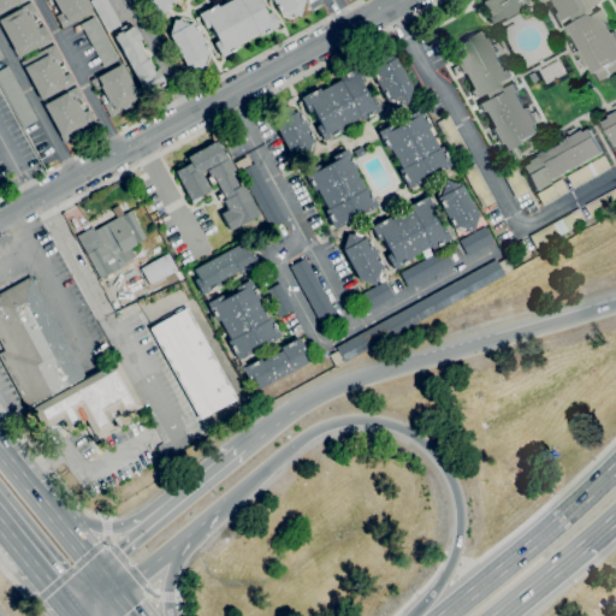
[(0,12),(0,0),(24,0),(17,4),(0,12)]
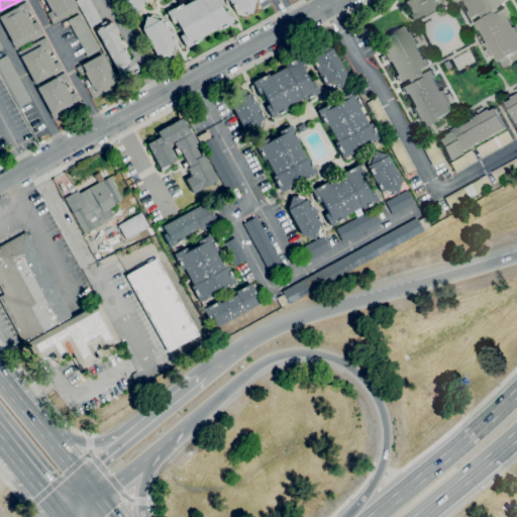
[(52,23),(46,13),(49,11),(49,10),(46,11),(43,6),(46,4),(43,0),(41,0),(39,1),(38,0),(72,0),(76,6),(77,9),(52,23)]
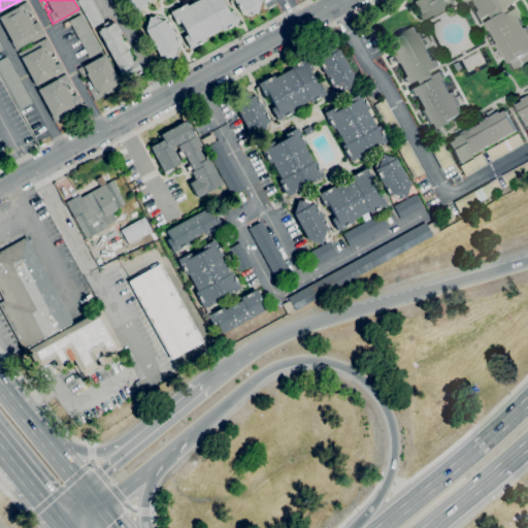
[(91,28),(76,0),(91,0),(103,21),(91,28)]
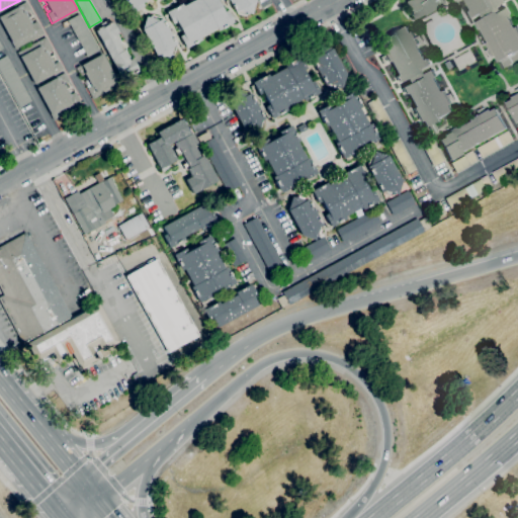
[(131,12),(124,0),(145,0),(141,2),(143,6),(131,12)]
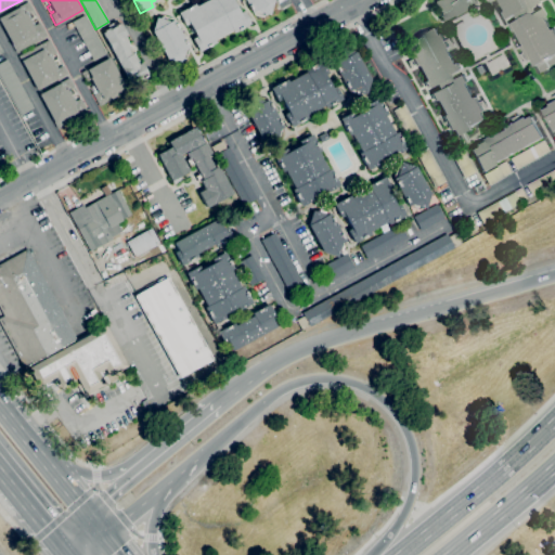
[(198,52),(192,39),(195,37),(193,33),(192,33),(189,28),(190,27),(188,24),(184,26),(177,12),(194,3),(196,5),(207,0),(237,0),(233,2),(239,13),(243,10),(250,24),(233,33),(232,30),(215,40),(216,42),(198,52)]
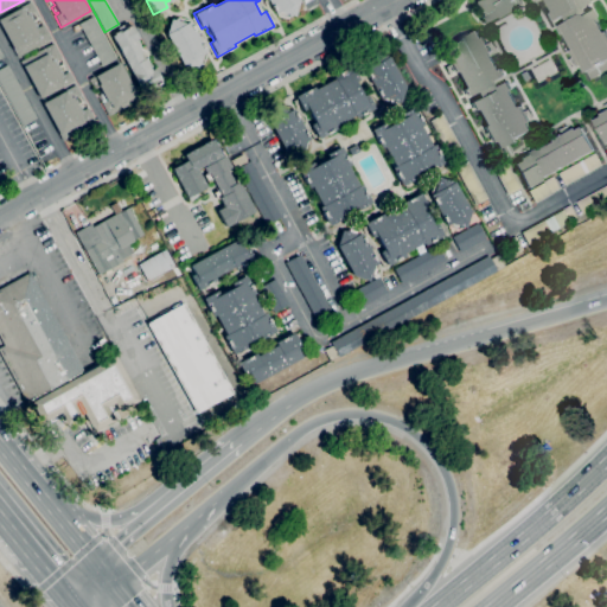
[(287,17),(278,14),(269,0),(298,0),(299,1),(298,1),(294,17),(291,16),(289,17),(287,17)]
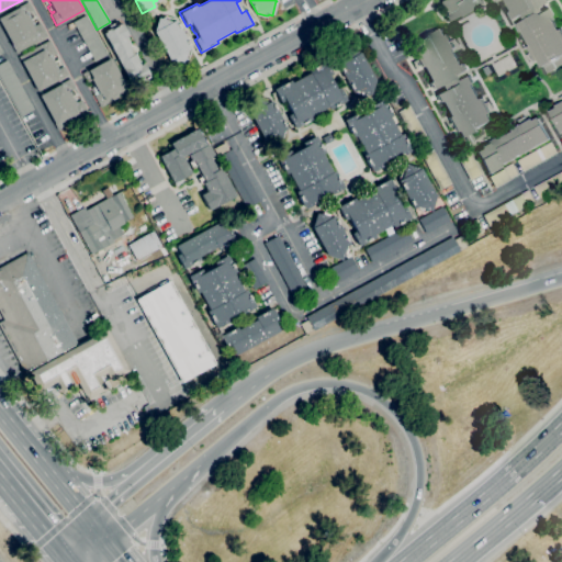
[(451,22),(448,17),(447,17),(446,14),(446,13),(440,2),(442,0),(483,0),(485,3),(478,8),(478,9),(462,18),(462,17),(451,22)]
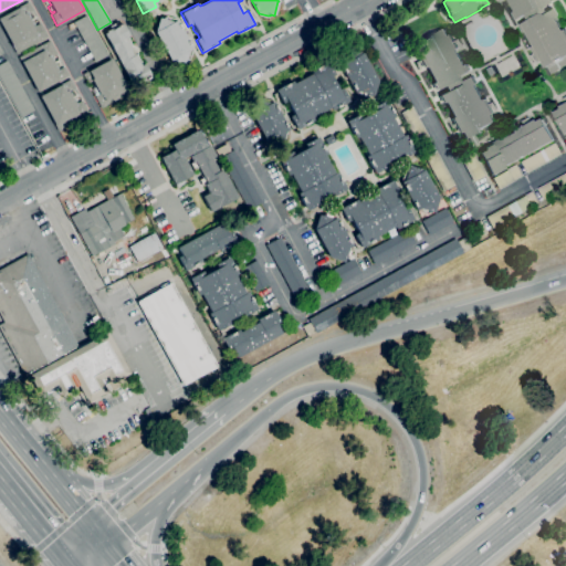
[(565,66),(551,75),(546,67),(544,69),(541,61),(537,63),(531,49),(533,48),(524,32),(522,33),(517,25),(527,21),(524,16),(515,21),(511,13),(514,12),(507,0),(547,0),(548,2),(541,7),(543,11),(551,7),(555,14),(554,16),(562,31),(563,30),(565,35),(565,66)]
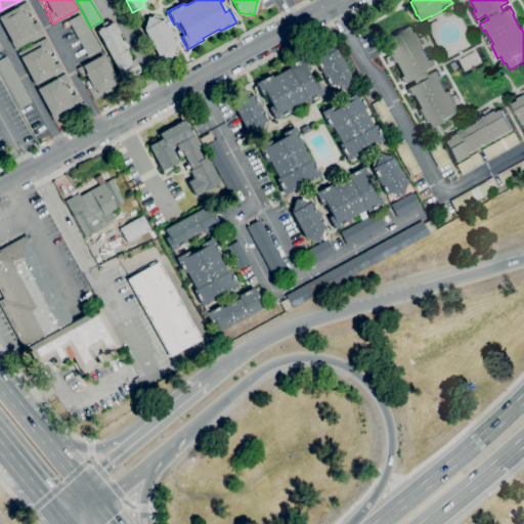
[(14,49),(11,43),(0,22),(0,14),(18,5),(18,6),(27,1),(31,9),(24,13),(31,25),(37,20),(44,34),(14,49)]
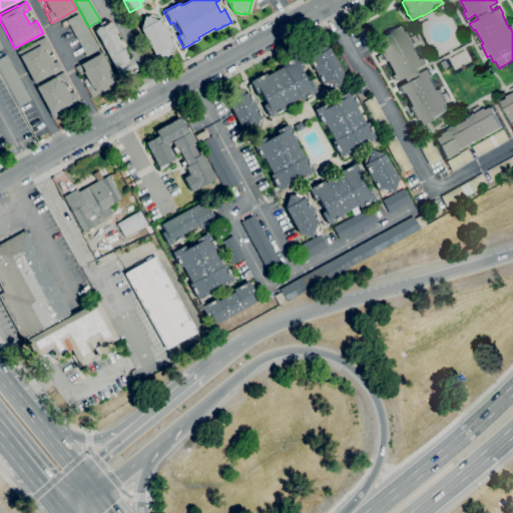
[(86,56),(66,20),(78,13),(97,50),(86,56)]
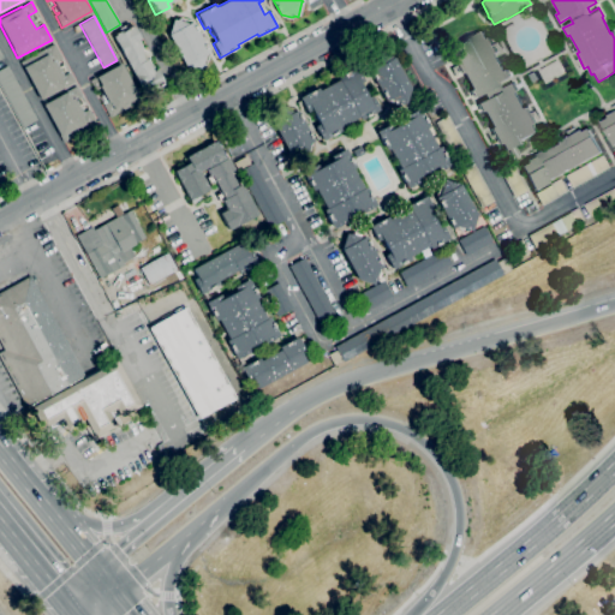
[(185,65),(168,35),(173,19),(187,24),(192,22),(209,52),(204,54),(208,55),(206,65),(202,64),(201,70),(185,65)]
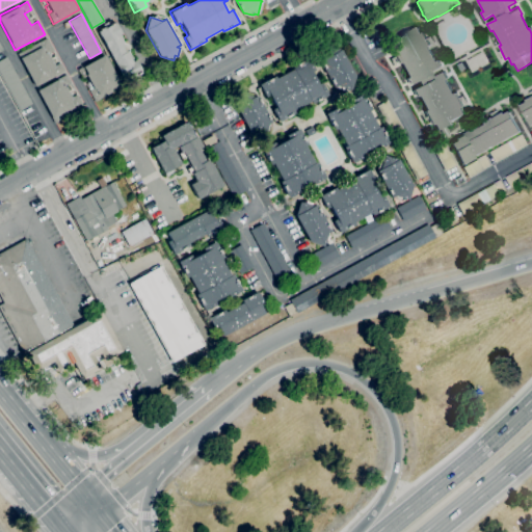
[(126,84),(98,31),(100,30),(100,29),(114,21),(122,33),(118,35),(124,46),(122,47),(125,52),(127,51),(132,61),(136,59),(144,75),(126,84)]
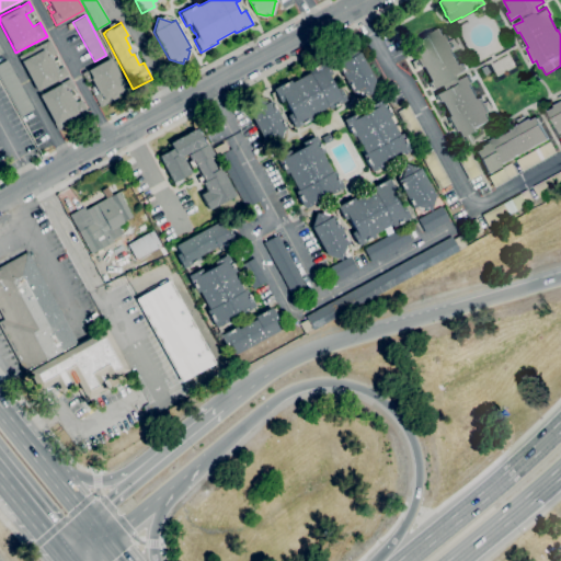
[(468,145),(464,136),(460,137),(458,132),(456,132),(455,130),(454,132),(447,117),(449,116),(442,101),(439,102),(439,101),(438,102),(435,95),(436,95),(435,94),(444,90),(442,84),(433,89),(433,88),(431,89),(428,83),(430,82),(428,82),(431,81),(422,65),(420,67),(412,54),(414,52),(411,44),(439,29),(444,36),(446,35),(454,49),(451,50),(459,66),(461,65),(466,71),(457,77),(459,81),(468,77),(472,84),(470,86),(479,100),(480,99),(489,114),(487,115),(490,122),(469,133),(473,141),(468,145)]
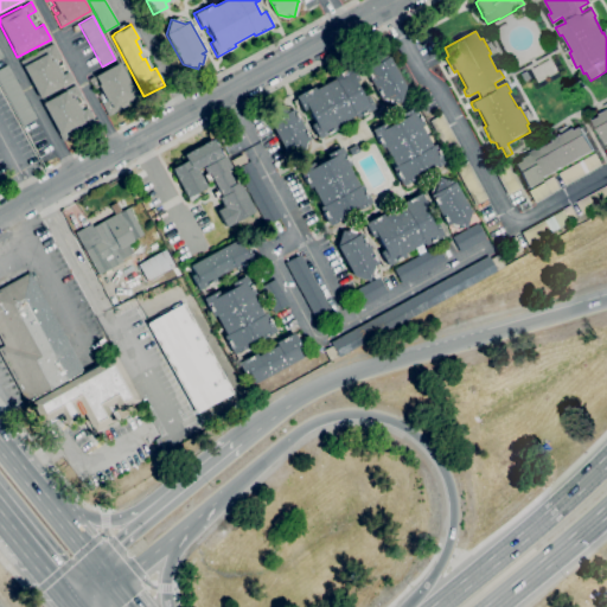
[(39,100),(19,61),(53,43),(62,58),(55,62),(61,75),(68,71),(74,81),(62,88),(39,100)]
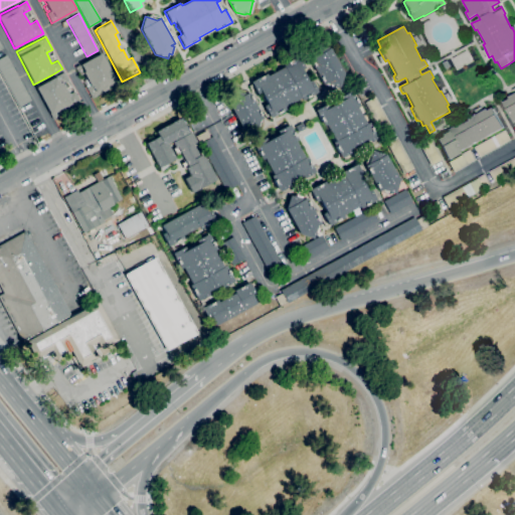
[(333,89),(325,86),(309,56),(311,55),(316,41),(329,47),(343,73),(339,88),(334,86),(333,89)]
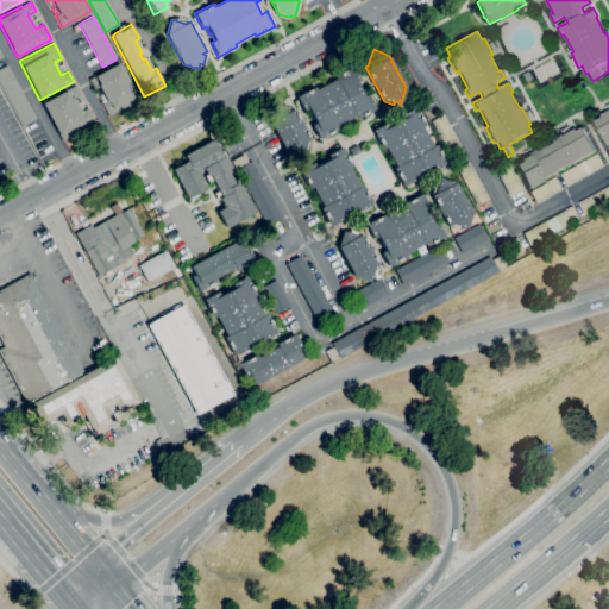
[(108,117),(101,104),(106,101),(99,87),(94,89),(88,79),(94,76),(96,82),(98,81),(95,76),(119,63),(137,96),(138,100),(108,117)]
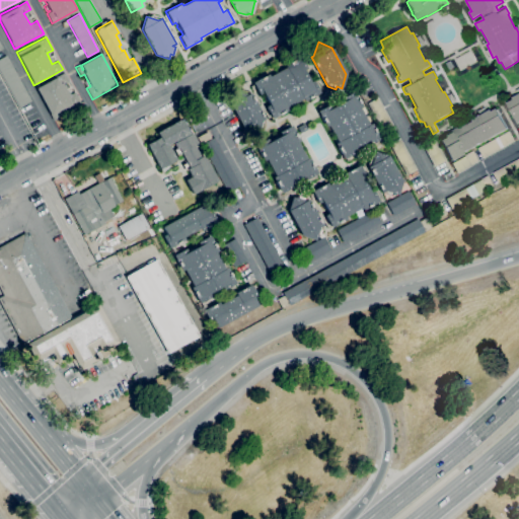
[(19,107),(0,72),(0,58),(6,55),(30,101),(19,107)]
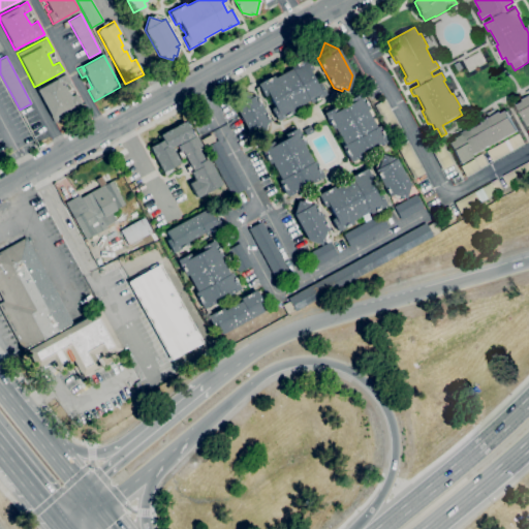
[(277,121),(271,109),(274,106),(268,94),(263,96),(257,84),(274,75),(275,78),(291,68),(290,66),(306,58),(313,70),(310,71),(317,84),(319,83),(327,95),(310,103),(309,100),(292,110),(293,113),(277,121)]
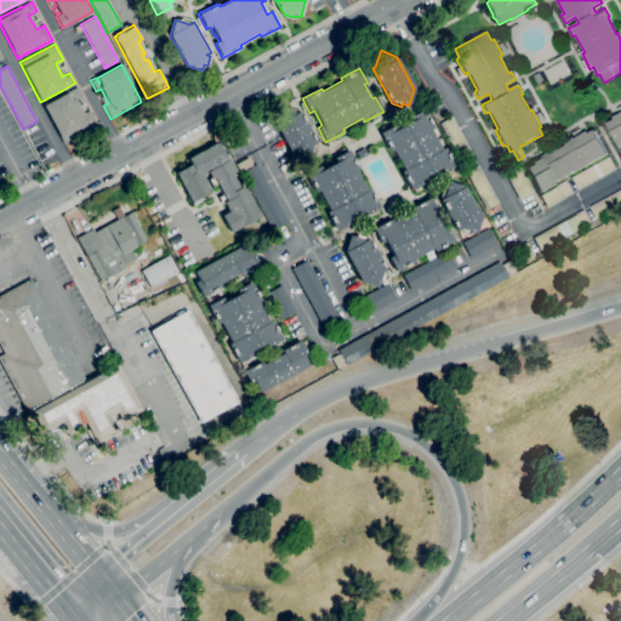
[(537,84),(533,77),(539,73),(543,80),(537,84)]
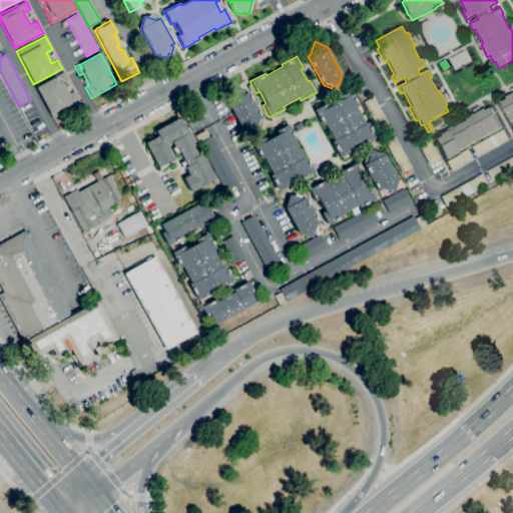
[(52,118),(49,112),(36,87),(57,75),(64,71),(68,79),(63,82),(69,93),(74,90),(80,103),(52,118)]
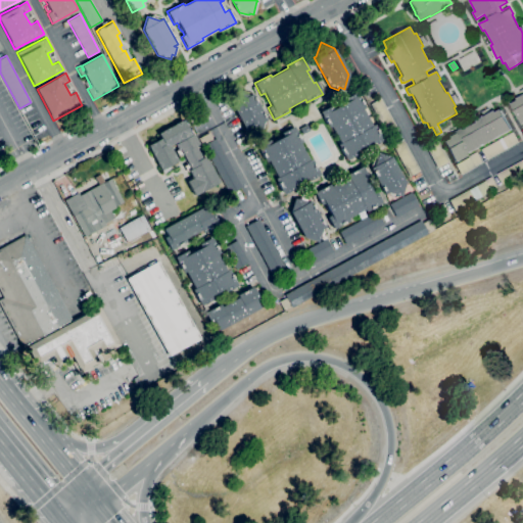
[(260,135),(245,130),(232,105),(237,89),(251,94),(253,93),(268,120),(265,121),(260,135)]
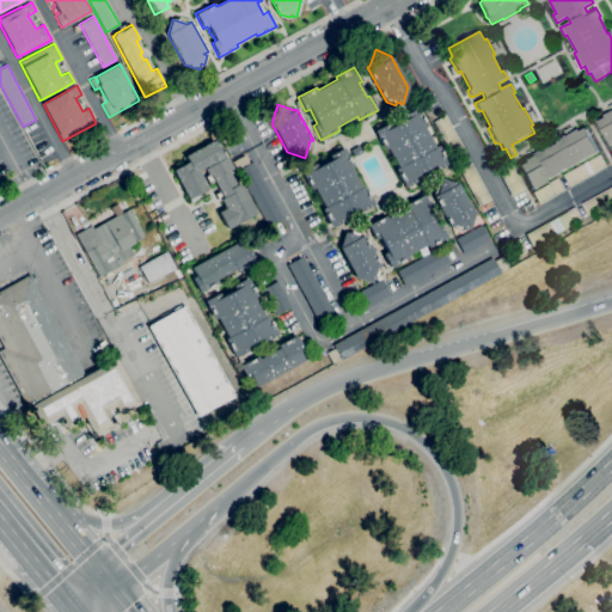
[(405,187),(396,169),(397,167),(387,148),(385,150),(374,130),(389,123),(391,127),(404,120),(402,115),(417,108),(427,126),(424,128),(435,147),(438,145),(448,164),(436,170),(434,166),(417,175),(420,179),(405,187)]
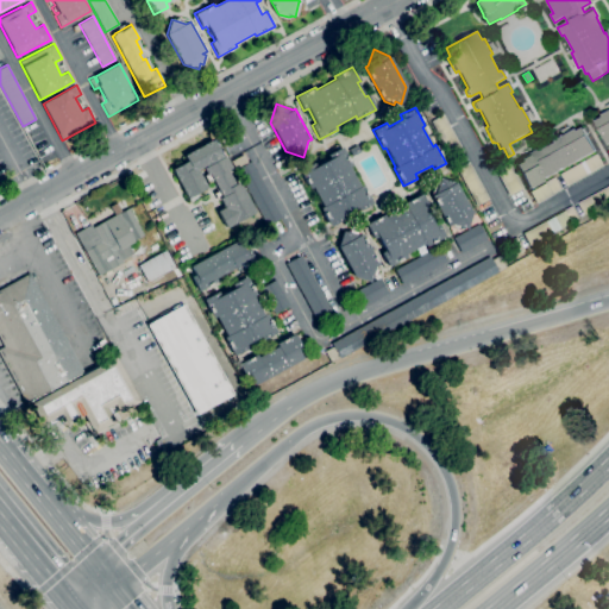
[(608,143),(607,145),(598,127),(597,129),(595,123),(595,121),(602,118),(600,114),(608,110),(608,143)]
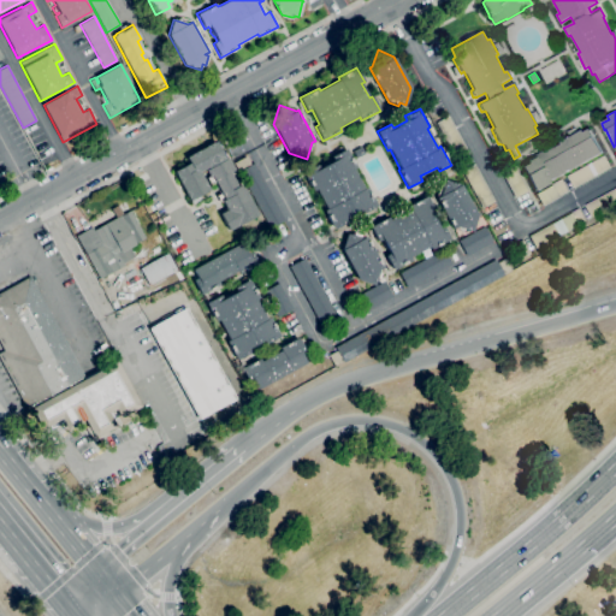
[(537,190),(527,175),(522,166),(527,164),(526,160),(549,148),(550,150),(561,144),(560,142),(582,130),(584,132),(590,129),(594,137),(593,137),(602,154),(537,190)]
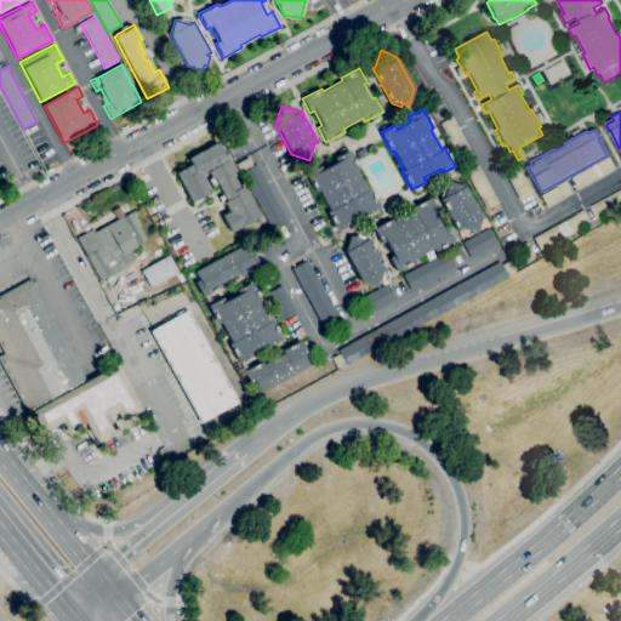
[(231,232),(221,215),(228,211),(223,203),(222,204),(218,197),(222,194),(216,183),(212,187),(208,180),(210,178),(206,170),(201,174),(211,191),(210,192),(211,193),(201,198),(203,200),(194,205),(193,201),(192,203),(178,178),(178,180),(175,174),(176,174),(175,172),(191,164),(187,159),(217,142),(227,160),(229,159),(235,171),(232,174),(239,187),(243,186),(260,216),(231,232)]
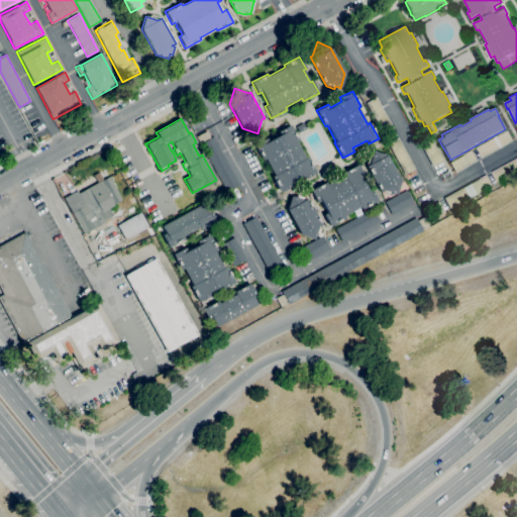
[(300,132),(297,126),(304,122),(307,128),(300,132)]
